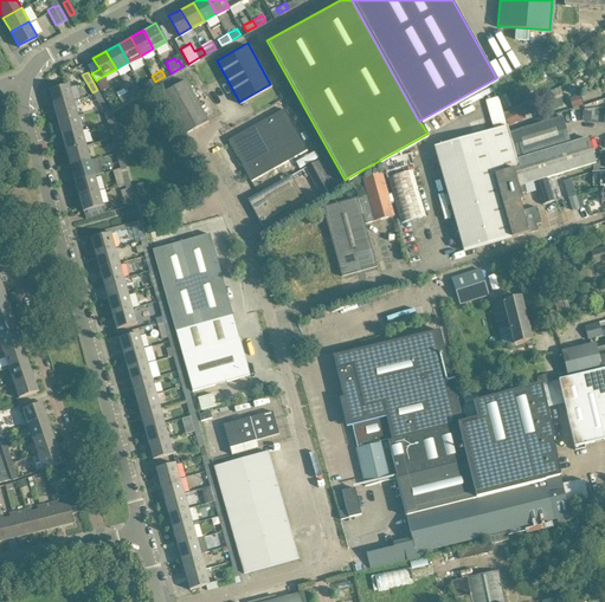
[(155,82),(152,76),(142,81),(146,86),(155,82)]
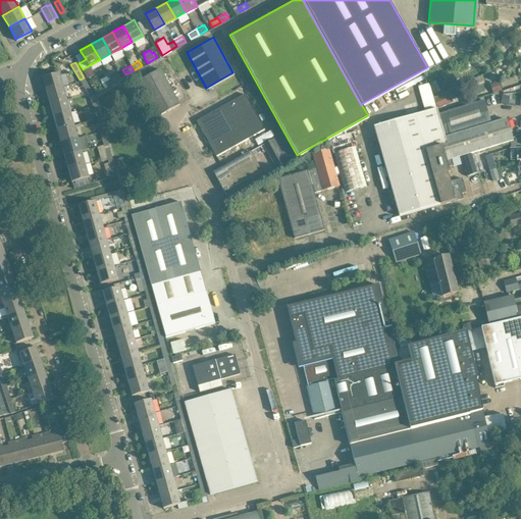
[(137,79),(152,106),(157,115),(178,103),(159,66),(137,79)]
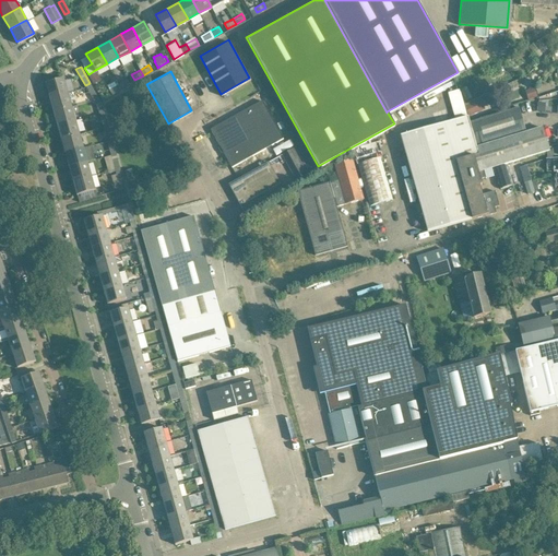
[(45,81),(48,95),(67,91),(63,77),(45,81)]
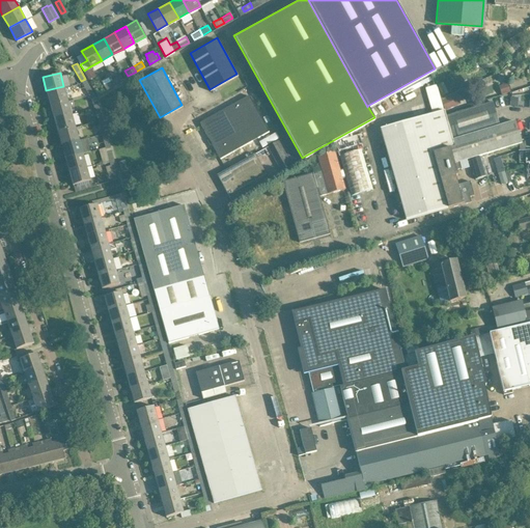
[(119,73),(111,78),(114,84),(122,79),(119,73)]
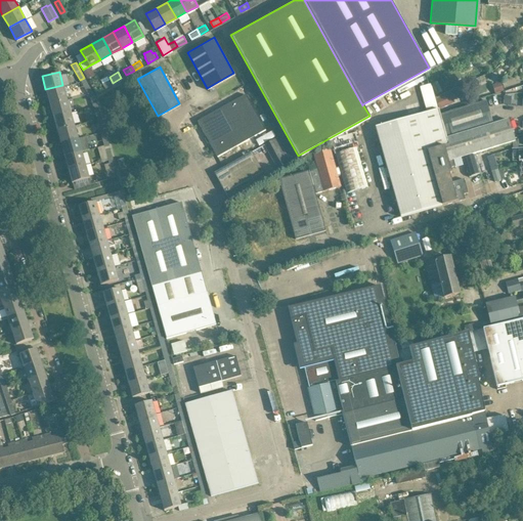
[(113,83),(110,77),(101,82),(104,87),(113,83)]
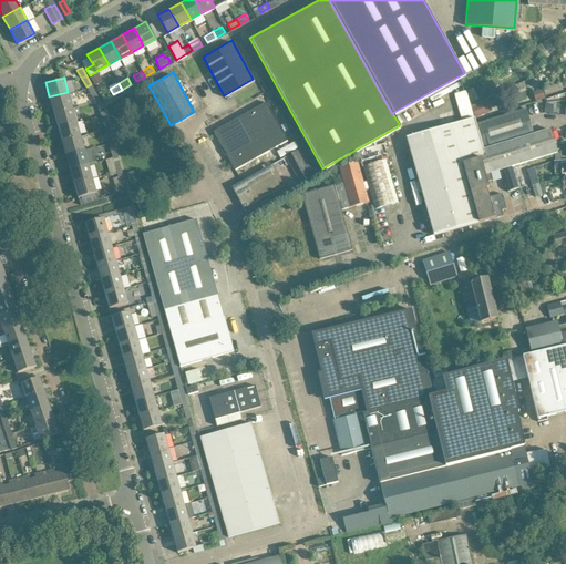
[(86,86),(94,100),(99,98),(91,84),(86,86)]
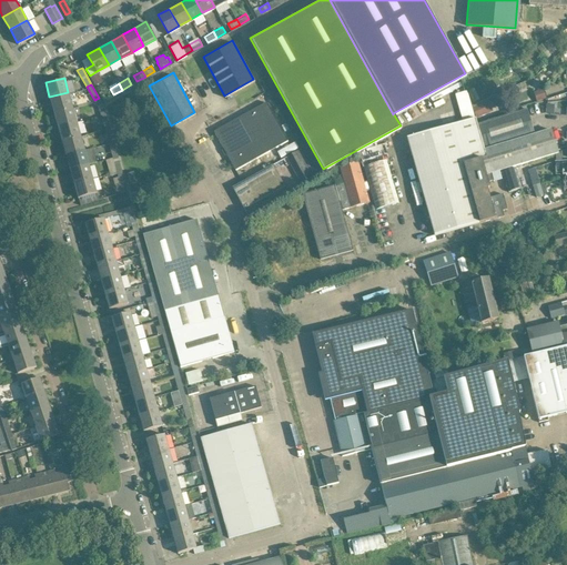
[(483,148),(475,122),(474,117),(473,117),(466,89),(455,91),(462,120),(406,135),(434,233),(478,221),(495,217),(494,211),(502,209),(506,207),(502,192),(488,195),(486,187),(488,185),(486,180),(492,178),(489,171),(483,148)]
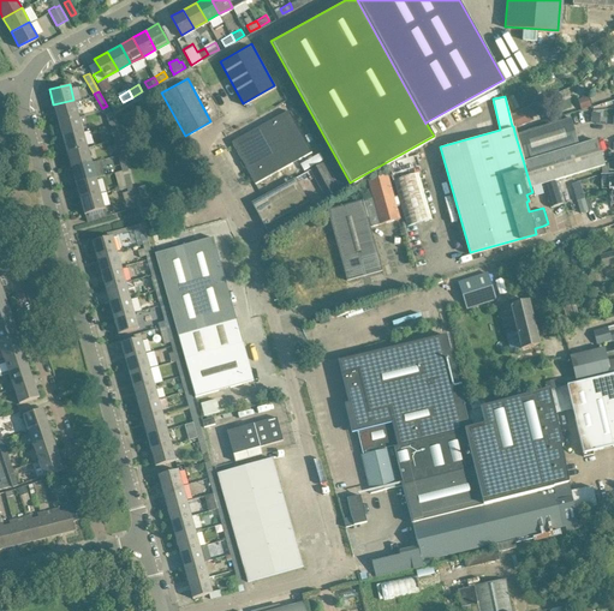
[(53,105),(58,120),(78,114),(73,100),(53,105)]
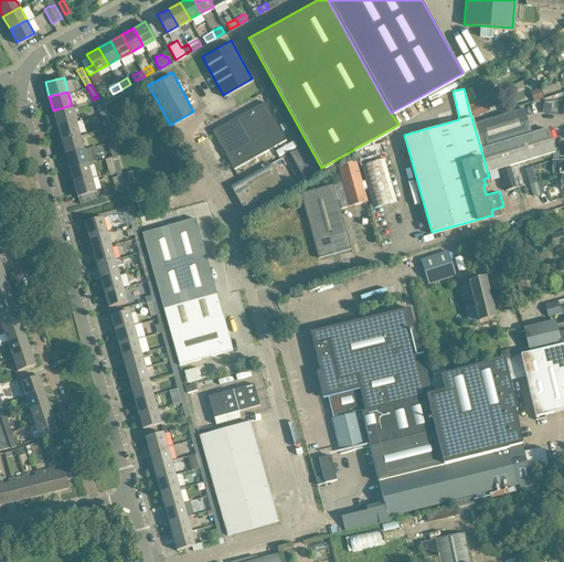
[(97,106),(99,113),(104,112),(103,104),(98,97),(94,99),(97,106)]
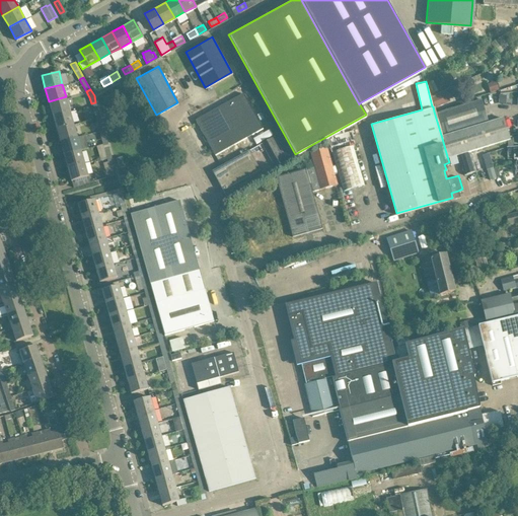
[(242,91),(195,118),(214,153),(262,127),(242,91)]
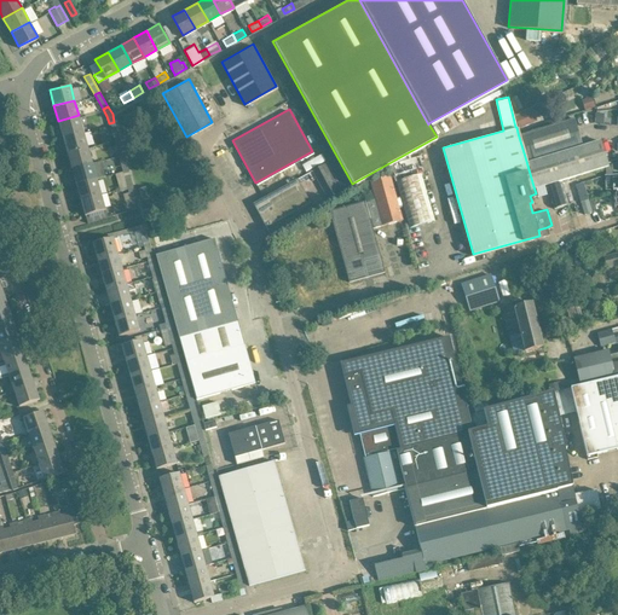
[(58,121),(62,137),(82,131),(79,115),(58,121)]
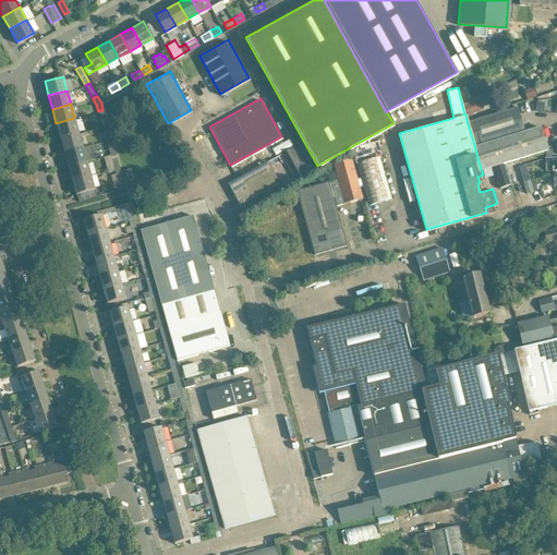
[(517,105),(467,120),(474,145),(524,130),(517,105)]
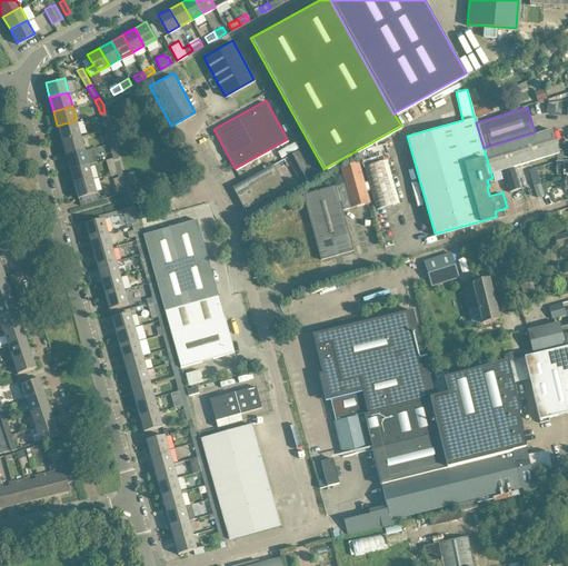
[(100,113),(103,128),(109,127),(105,112),(100,113)]
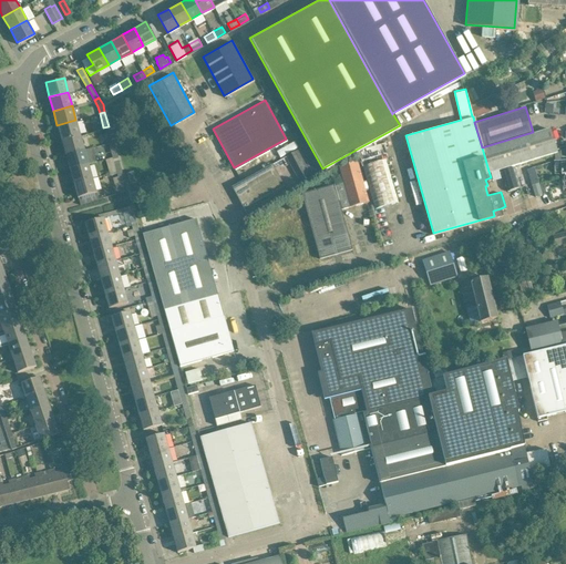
[(57,125),(61,140),(80,134),(75,120),(57,125)]
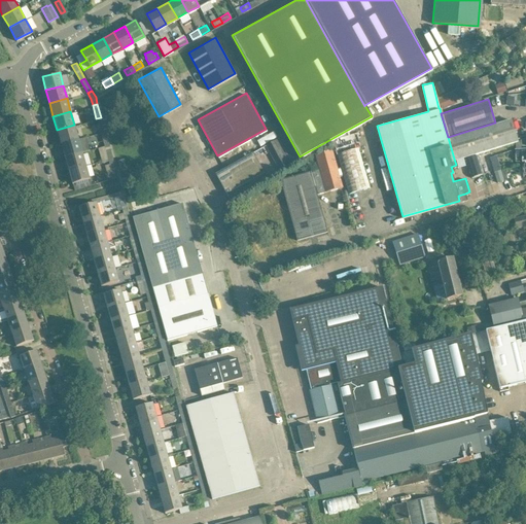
[(96,118),(100,132),(105,130),(101,117),(96,118)]
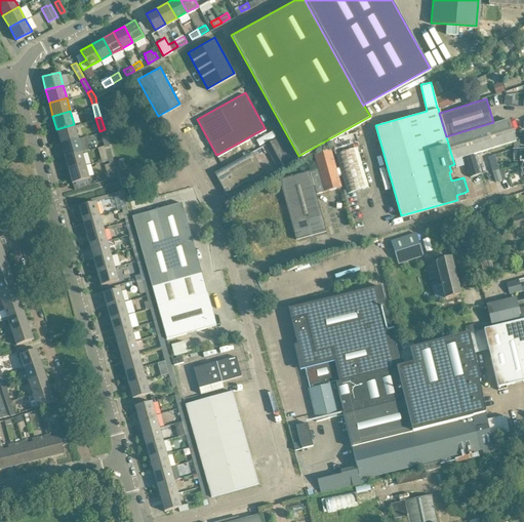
[(509,118),(493,122),(446,136),(452,158),(515,139),(509,118)]
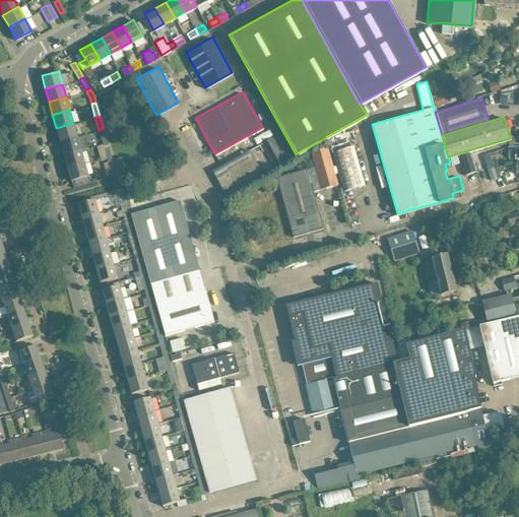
[(56,128),(60,140),(77,136),(73,123),(56,128)]
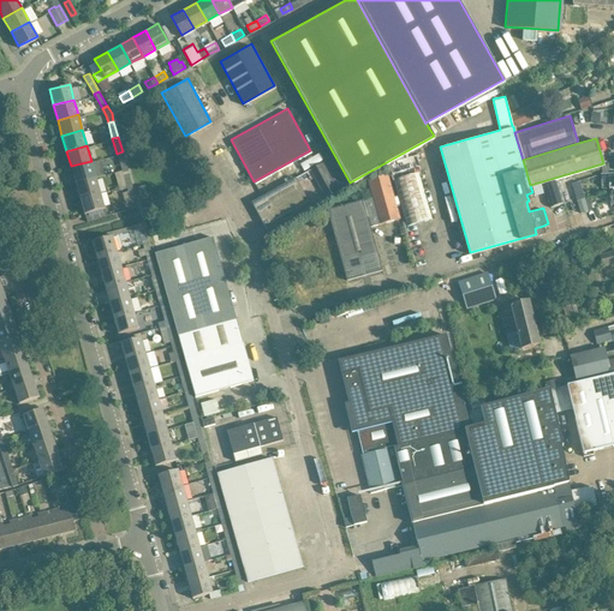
[(117,154),(120,168),(126,167),(123,151),(117,154)]
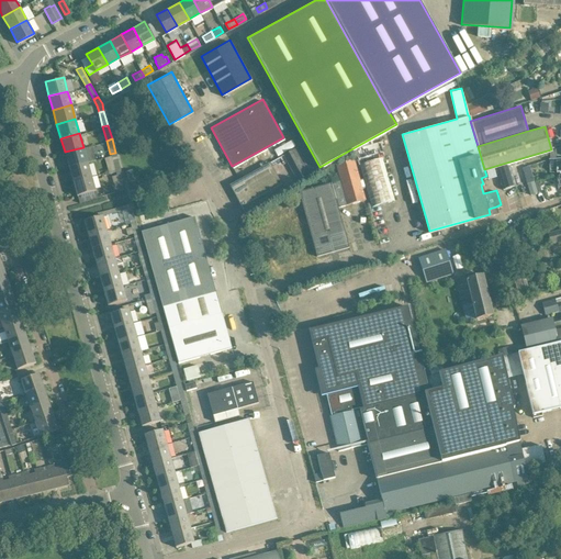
[(295,145),(282,154),(298,182),(312,175),(295,145)]
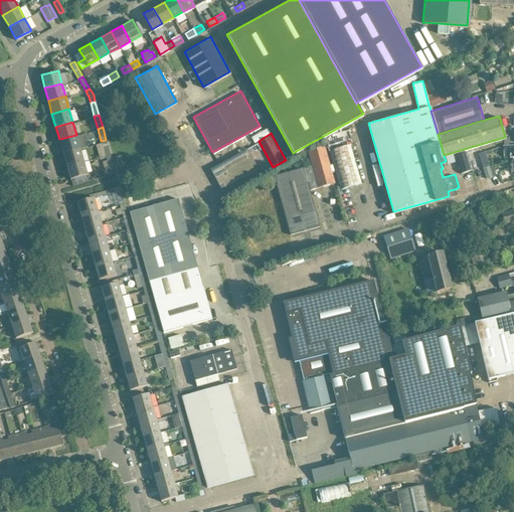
[(59,139),(62,152),(79,147),(76,135),(59,139)]
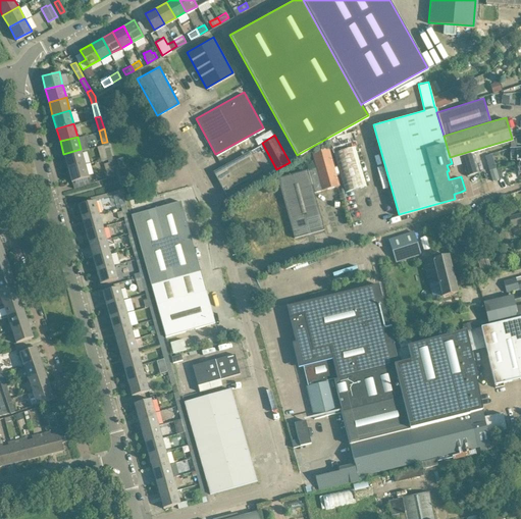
[(105,152),(106,156),(111,155),(107,142),(102,143),(105,152)]
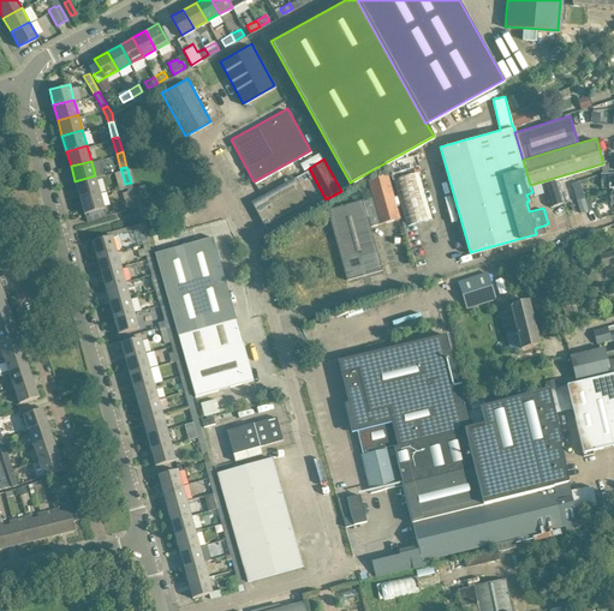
[(393,178),(406,225),(431,217),(418,171),(393,178)]
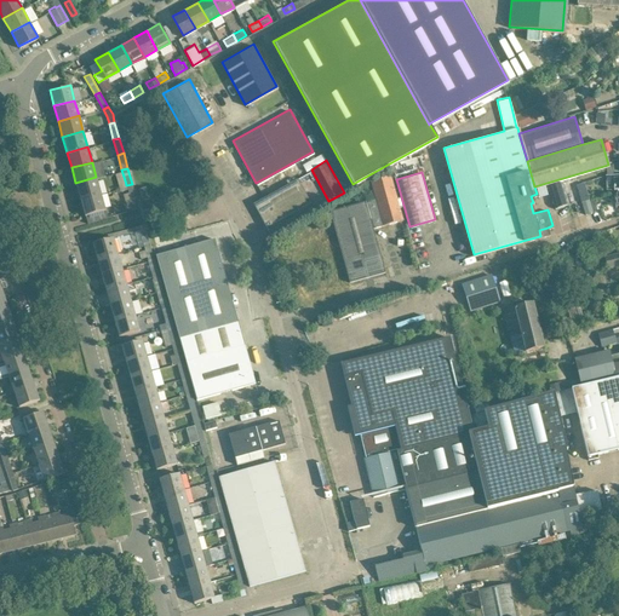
[(371,179),(376,196),(328,209),(349,280),(384,270),(372,226),(401,219),(397,207),(402,206),(399,196),(396,196),(389,174),(371,179)]
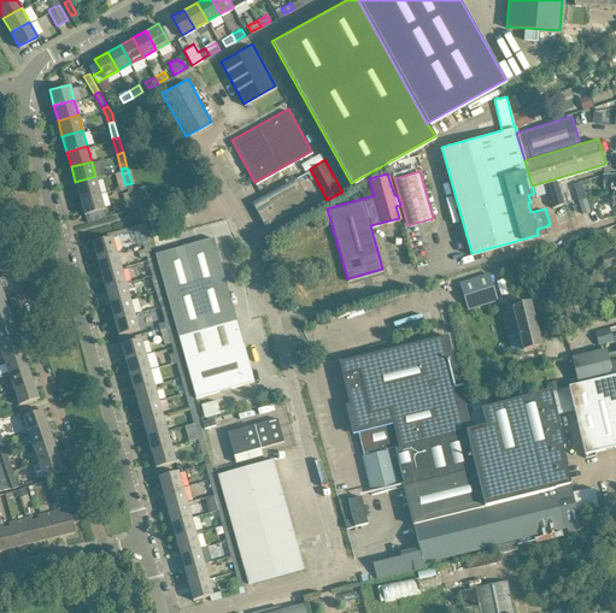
[(75,182),(80,198),(100,192),(95,176),(75,182)]
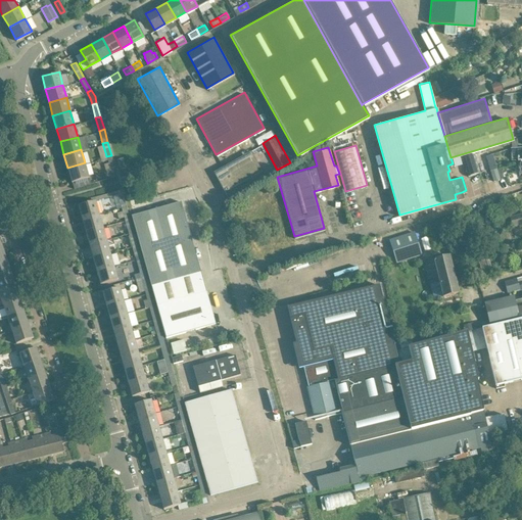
[(250,150),(212,171),(224,190),(261,170),(250,150)]
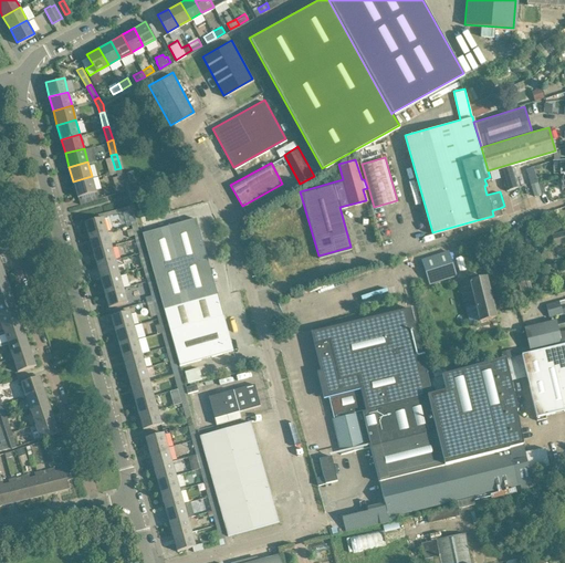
[(518,186),(514,174),(512,166),(500,169),(504,189),(518,186)]
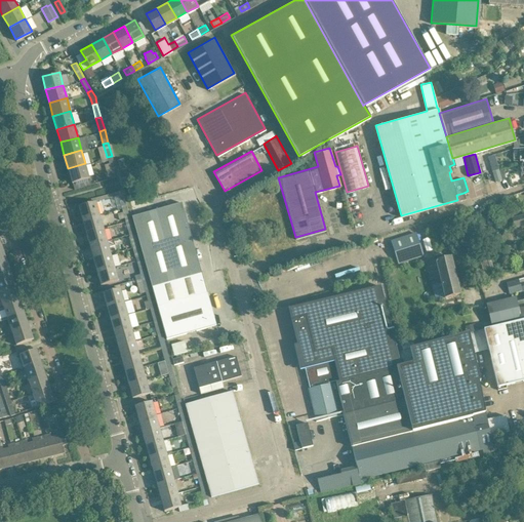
[(112,156),(107,157),(108,161),(111,169),(115,168),(112,156)]
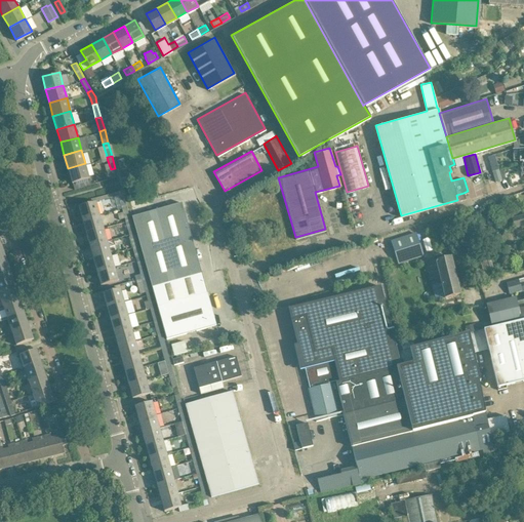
[(117,158),(119,168),(125,166),(123,157),(117,158)]
